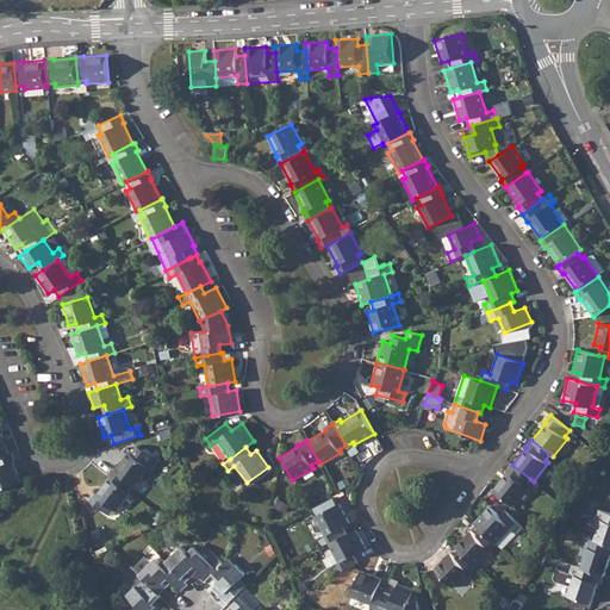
[(113,468),(109,475),(129,490),(132,484),(136,486),(150,467),(128,452),(113,470),(113,468)]
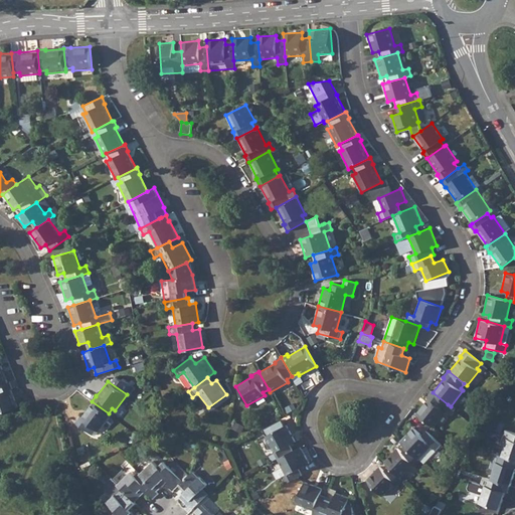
[(8,382),(0,385),(0,413),(18,406),(11,389),(12,388),(10,382),(8,382)]
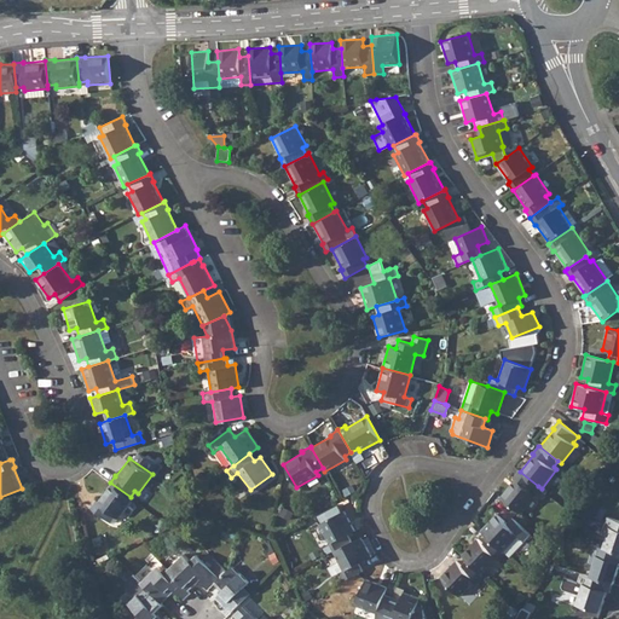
[(515,479),(499,496),(522,513),(537,495),(534,492),(538,486),(520,472),(519,470),(513,478),(515,479)]
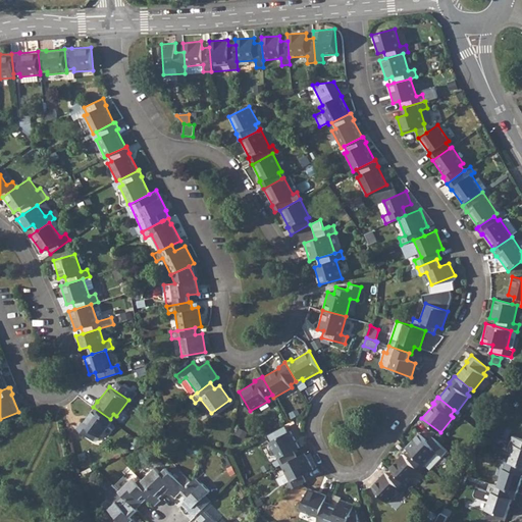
[(110,419),(93,407),(82,423),(81,422),(76,428),(94,440),(98,435),(101,437),(112,421),(110,419)]
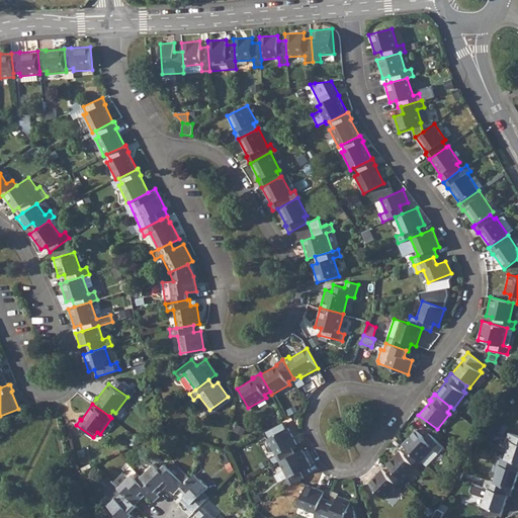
[(270,457),(273,465),(279,462),(294,454),(291,447),(296,444),(287,428),(267,438),(275,454),(270,457)]
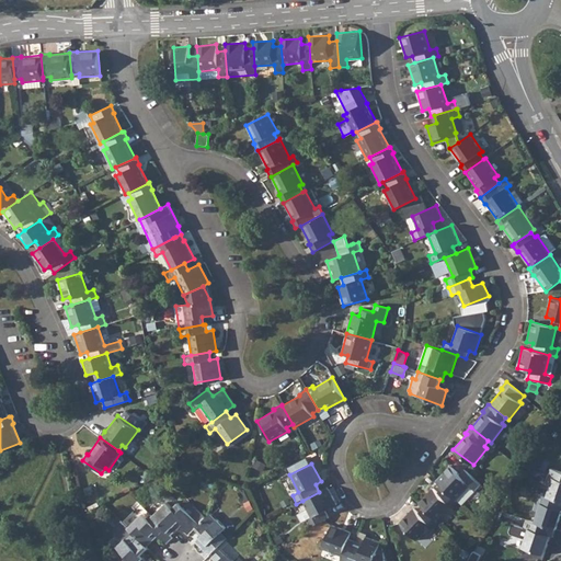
[(449,466),(436,480),(443,487),(456,500),(470,485),(476,490),(481,484),(464,469),(459,474),(449,466)]
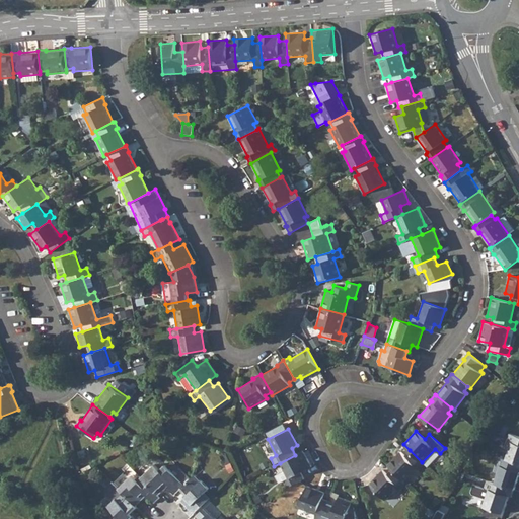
[(509,449),(505,458),(518,463),(518,436),(509,433),(504,447),(509,449)]
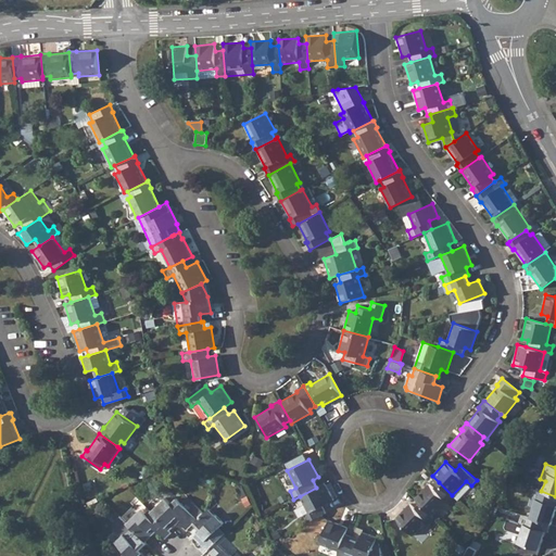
[(428,483),(414,497),(419,502),(432,515),(446,501),(451,506),(457,500),(452,495),(439,482),(433,488),(428,483)]
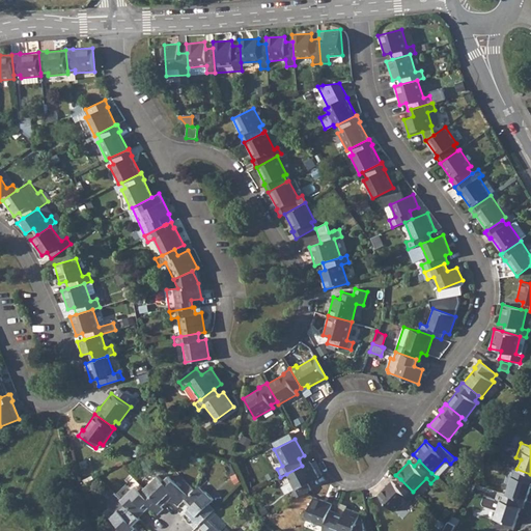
[(302,466),(286,474),(295,491),(288,494),(292,501),(312,491),(308,483),(318,478),(310,462),(302,466)]
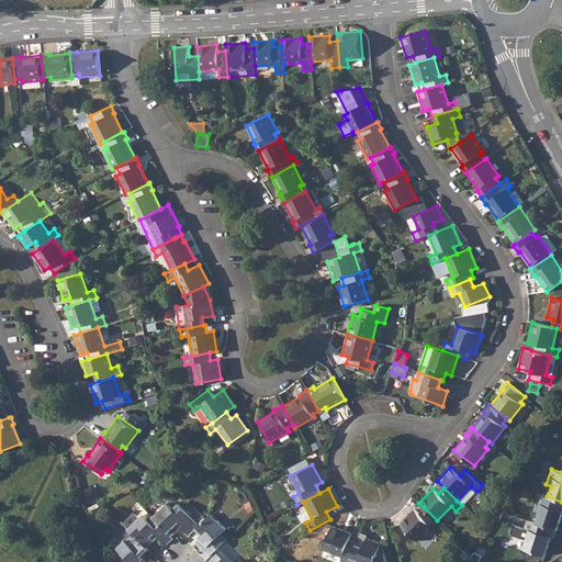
[(538,512),(535,523),(557,529),(561,515),(561,502),(547,496),(539,494),(534,509),(538,512)]
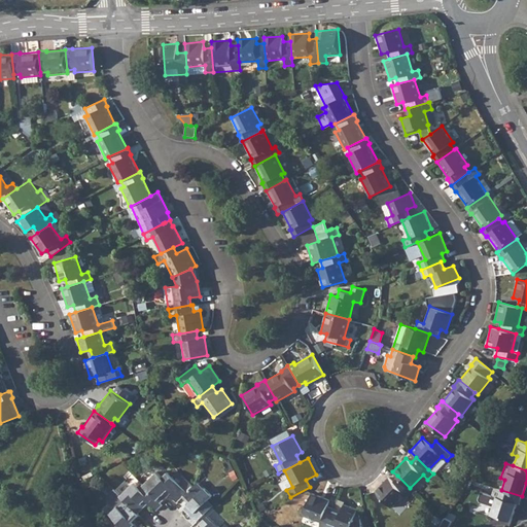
[(157,472),(144,485),(161,502),(171,492),(173,494),(171,496),(177,502),(183,496),(186,492),(167,472),(162,477),(157,472)]
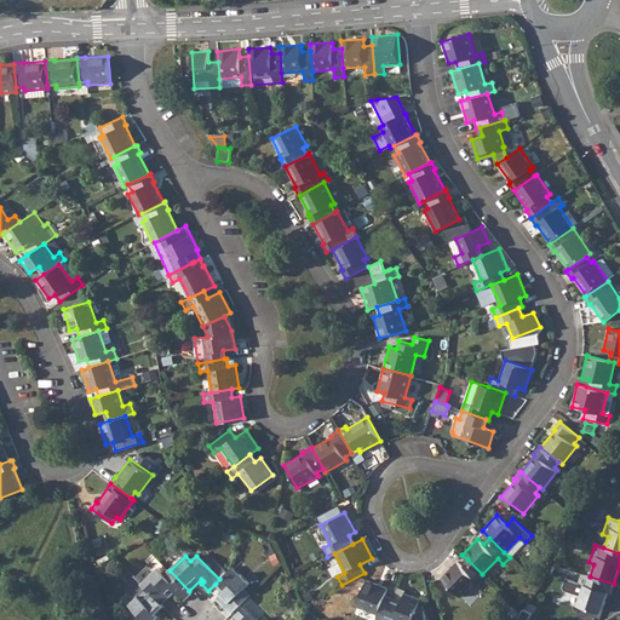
[(482,574),(468,560),(460,567),(455,562),(441,578),(460,597),(476,581),(481,586),(488,580),(482,574)]
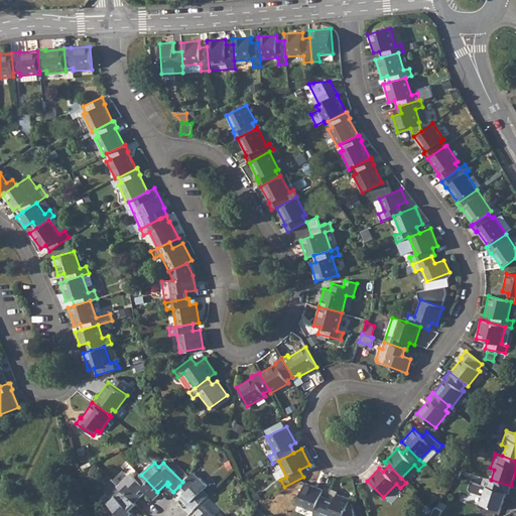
[(182,482),(179,486),(185,492),(179,498),(191,510),(200,502),(208,495),(203,489),(206,486),(194,472),(188,477),(182,482)]
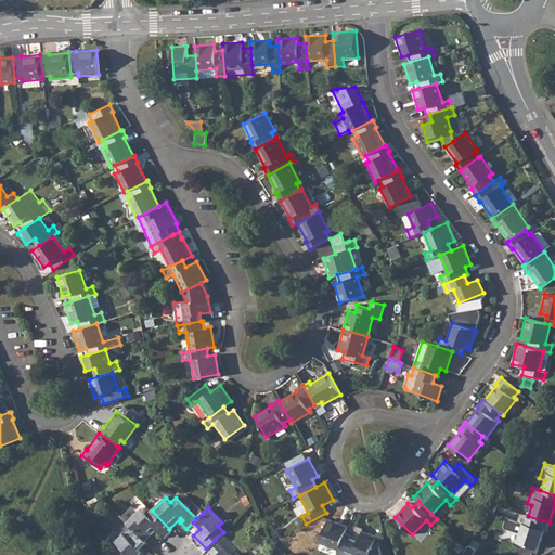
[(142,508),(127,523),(132,527),(145,541),(156,530),(164,538),(171,531),(169,529),(152,511),(150,508),(145,513),(142,508)]
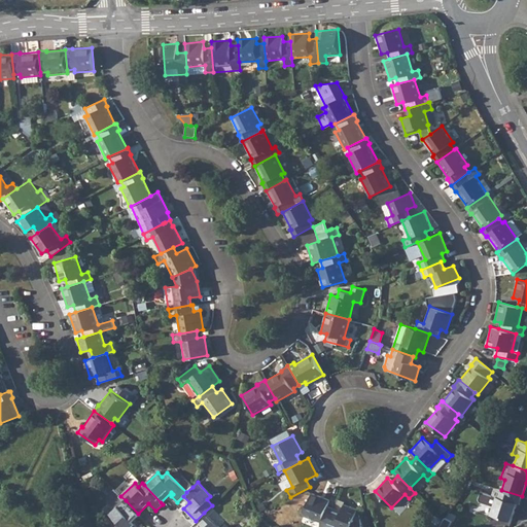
[(501,490),(493,487),(489,501),(494,502),(490,513),(511,520),(517,503),(519,503),(522,496),(501,490)]
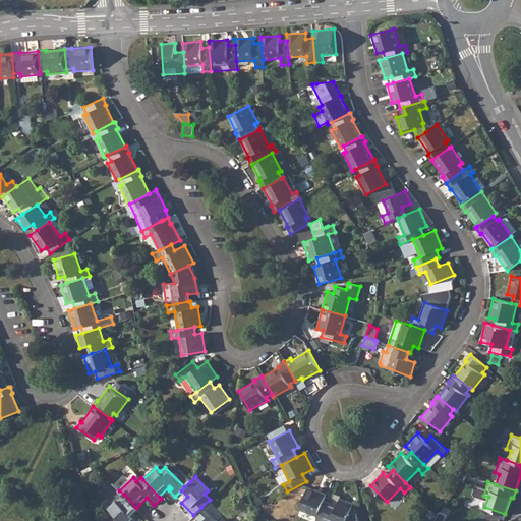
[(313,520),(323,520),(329,505),(330,503),(324,500),(325,495),(307,488),(299,509),(315,516),(313,520)]
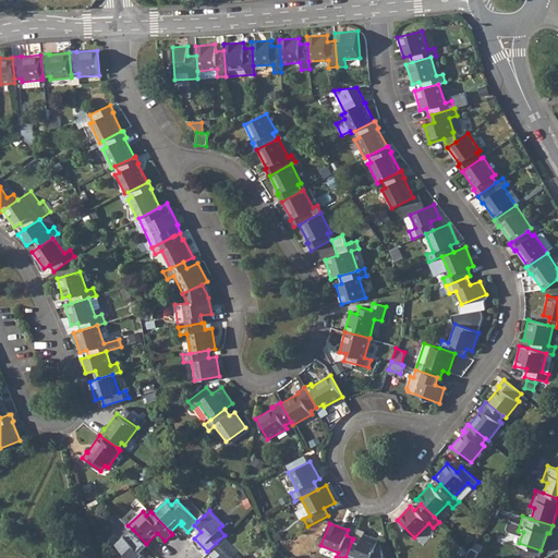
[(146,544),(133,530),(118,544),(121,548),(116,554),(119,557),(145,557),(140,552),(147,545),(146,544)]
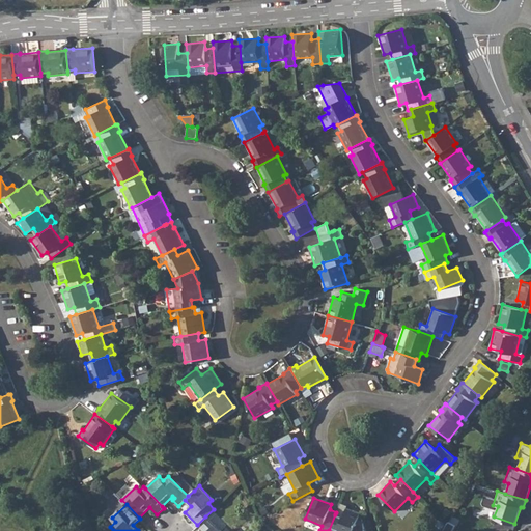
[(335,514),(343,518),(345,510),(347,507),(339,504),(336,512),(335,514)]
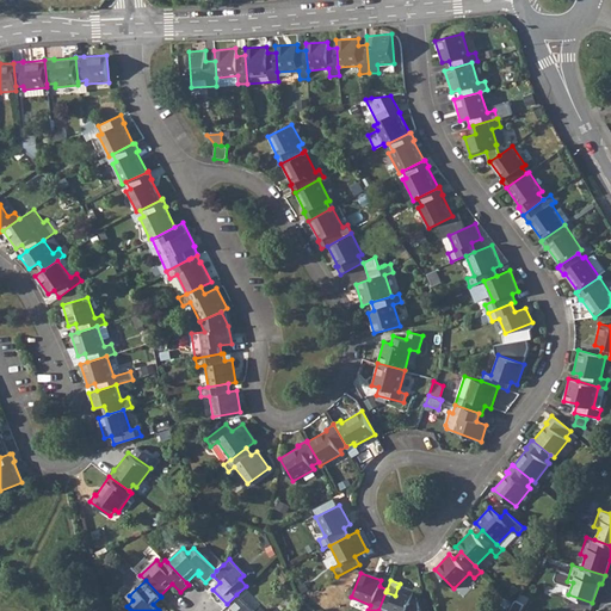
[(386,592),(378,610),(419,610),(418,605),(409,603),(413,593),(399,587),(395,596),(386,592)]
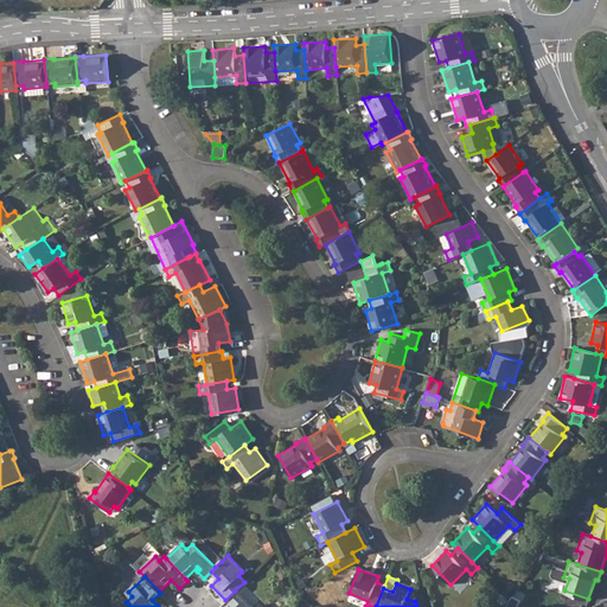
[(235,590),(225,600),(229,604),(238,594),(235,590)]
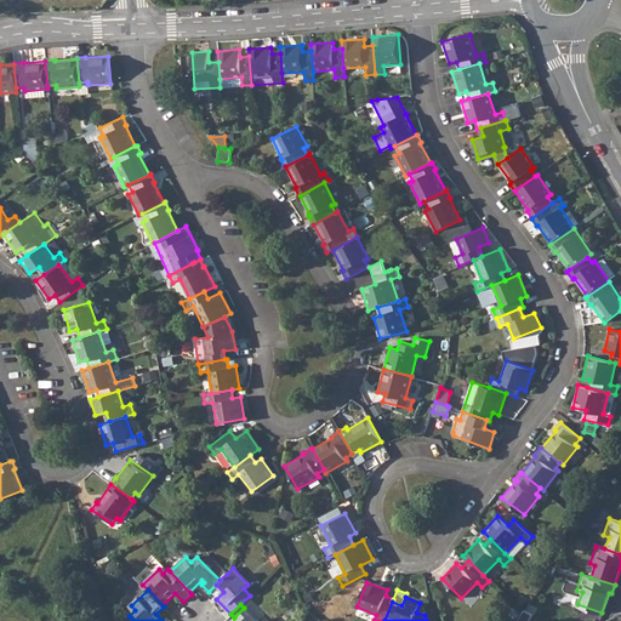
[(256,620),(244,608),(234,617),(237,620),(256,620)]
